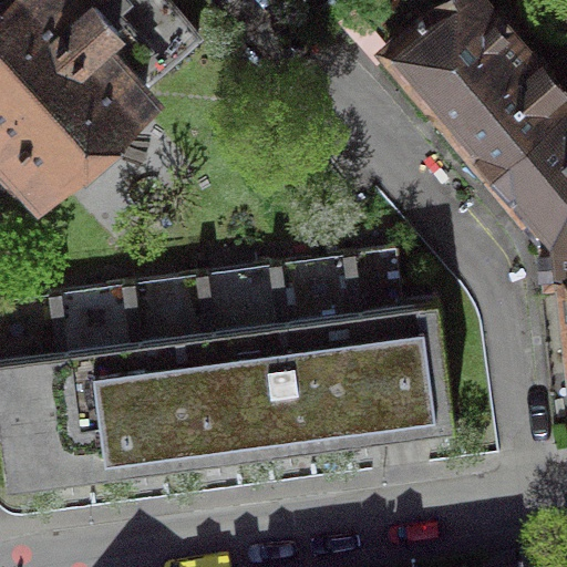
[(19,0),(0,17),(0,175),(18,195),(198,34),(171,0),(19,0)]
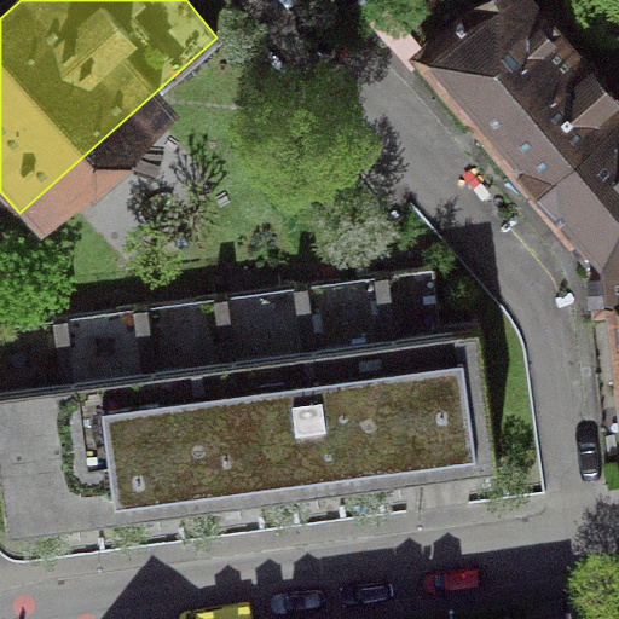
[(537,184),(618,114),(618,108),(526,0),(399,0),(387,7),(504,145),(537,184)]
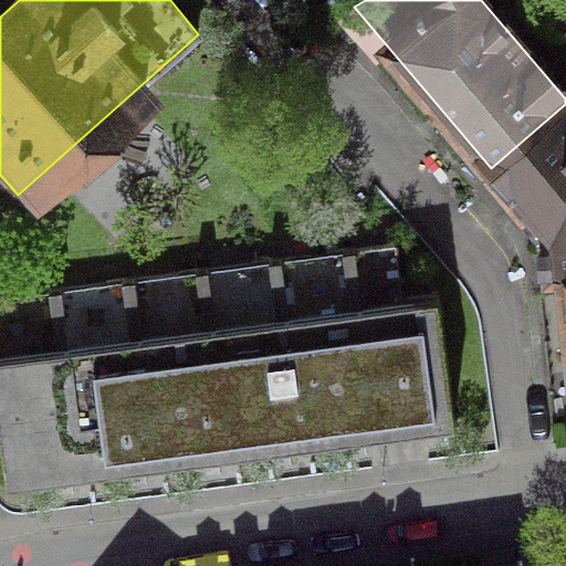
[(565,104),(491,168),(537,223),(547,234),(552,270),(565,266),(565,104)]
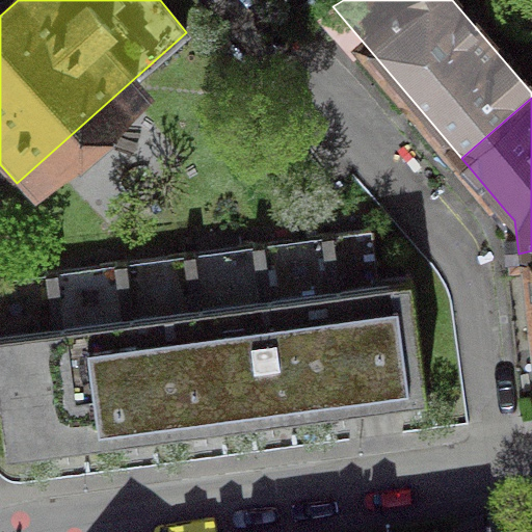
[(333,232),(355,402),(355,401),(408,395),(427,392),(410,273),(378,278),(371,227),(333,232)]
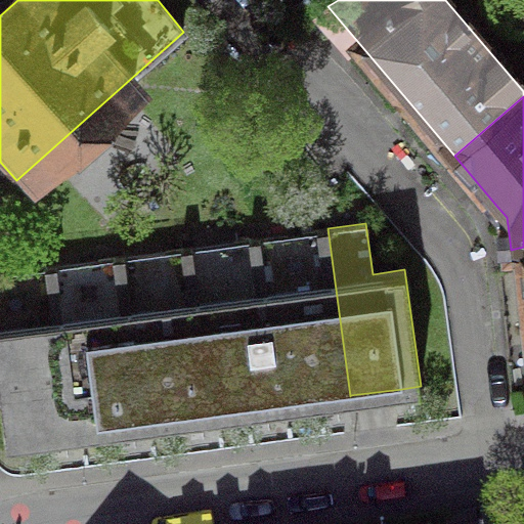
[(333,398),(350,396),(328,228),(259,237),(281,404),(333,398)]
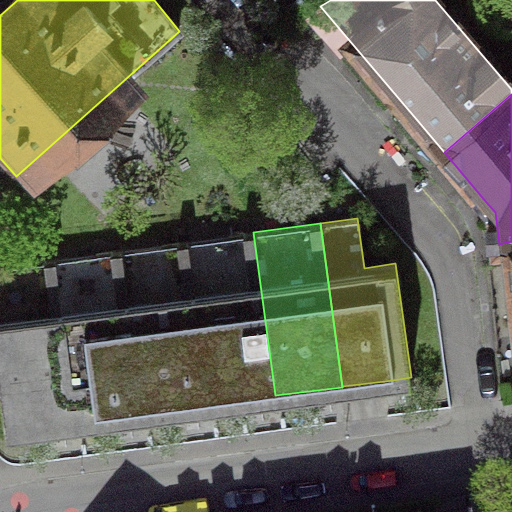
[(253,232),(187,241),(209,404),(259,398),(275,395),(253,232)]
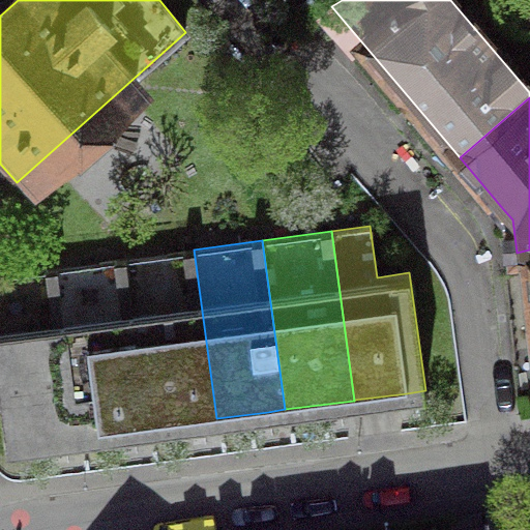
[(199,421),(216,418),(194,249),(125,259),(147,428),(199,421)]
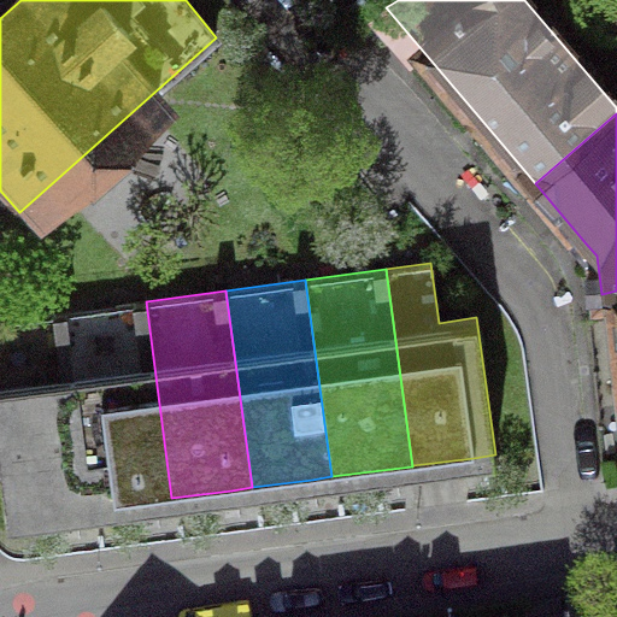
[(146,301),(65,312),(92,509),(152,500),(171,498),(146,301)]
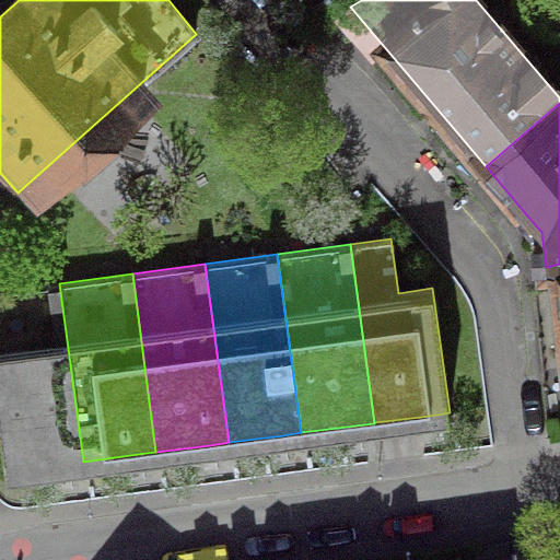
[(63,464),(83,462),(59,283),(0,290),(0,420),(7,471),(63,464)]
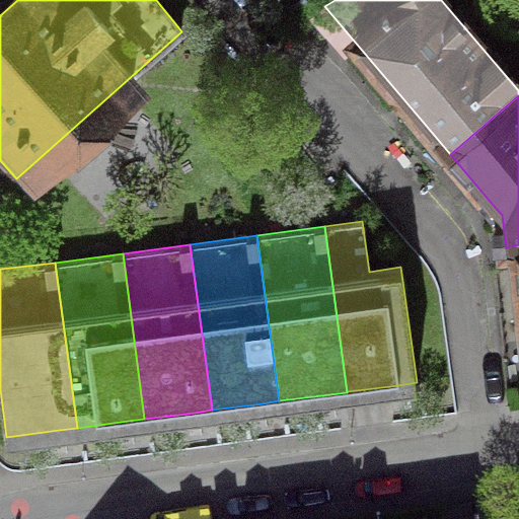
All buildings are outlined.
